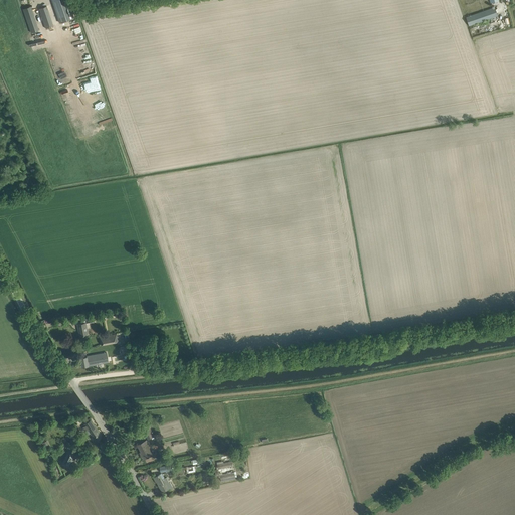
[(51,0),(60,23),(74,18),(67,0),(51,0)]
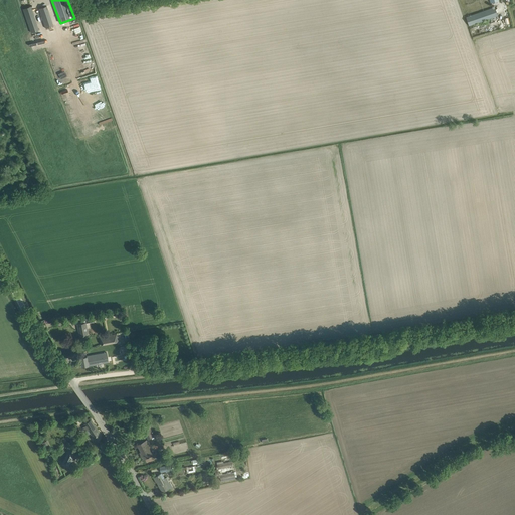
[(31,32),(39,30),(31,6),(23,9),(31,32)]
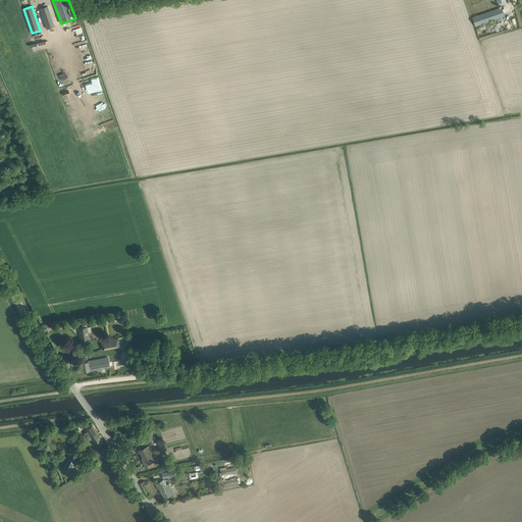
[(47,6),(40,8),(46,28),(54,25),(47,6)]
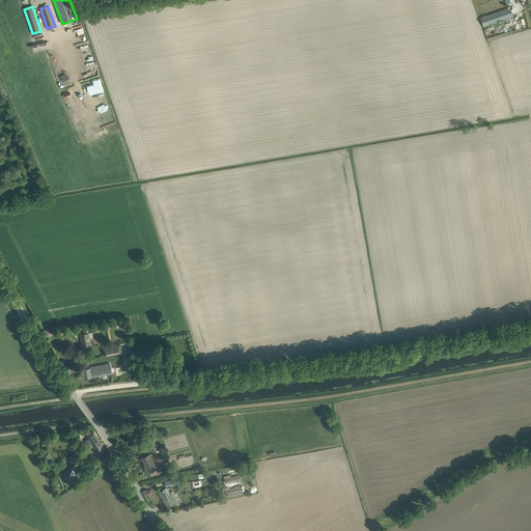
[(480,18),(483,27),(513,17),(510,7),(480,18)]
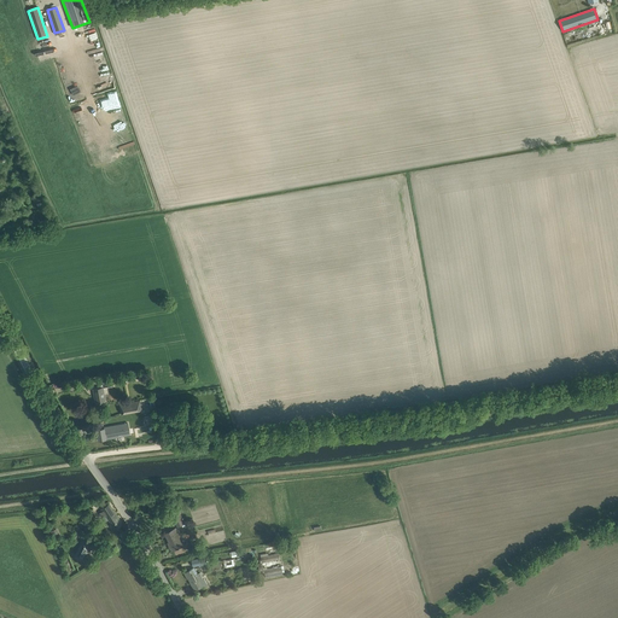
[(41,56),(56,50),(53,42),(39,50),(41,56)]
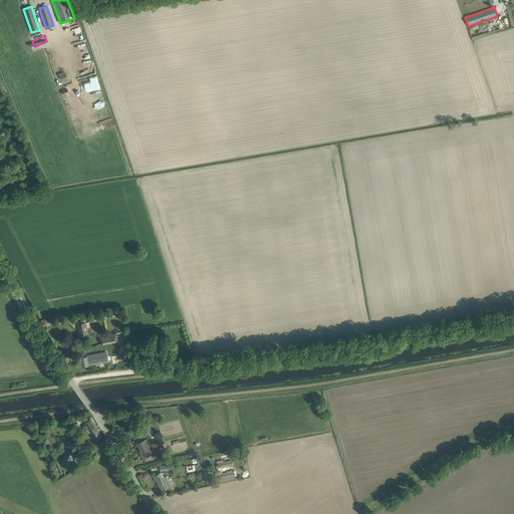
[(83,322),(77,323),(79,335),(86,334),(85,326),(86,326),(85,322),(93,320),(92,316),(82,318),(83,322)]
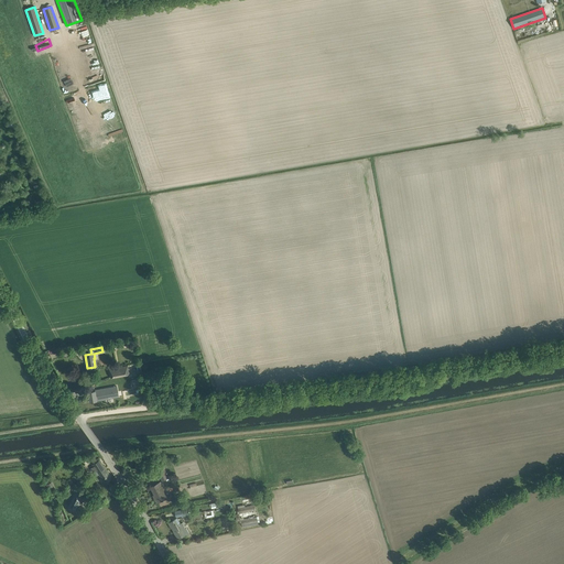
[(129,375),(128,366),(109,369),(110,378),(129,375)]
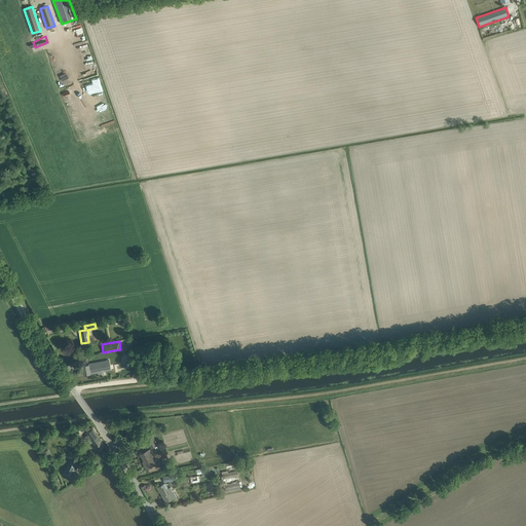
[(88,364),(82,365),(84,375),(90,374),(110,370),(108,361),(88,364)]
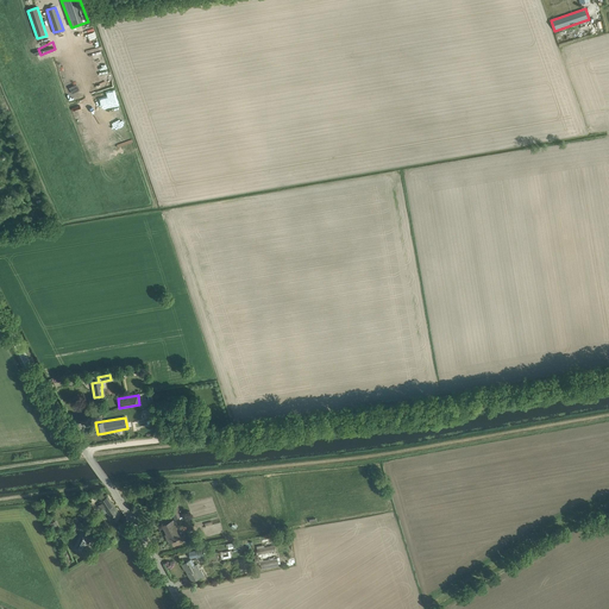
[(107,496),(100,502),(101,503),(98,506),(101,510),(102,510),(105,514),(106,513),(112,522),(120,516),(107,496)]
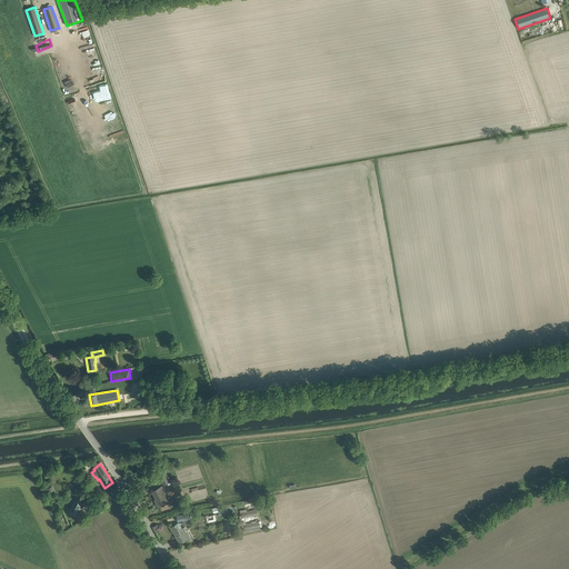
[(157,473),(163,485),(170,481),(163,469),(157,473)]
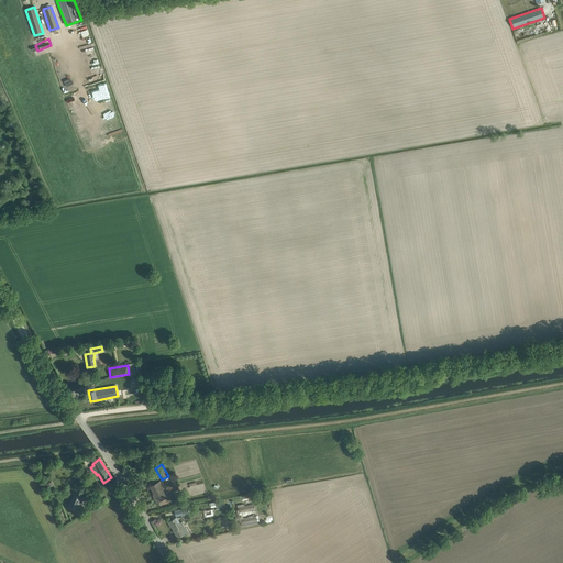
[(164,488),(159,481),(151,486),(154,494),(155,493),(159,500),(162,499),(163,499),(163,498),(166,496),(163,489),(164,488)]
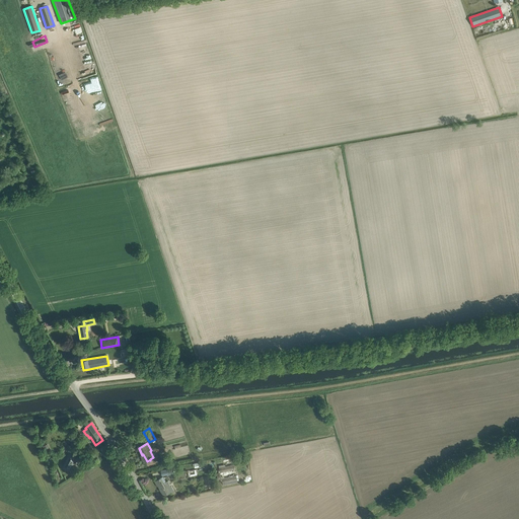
[(71,472),(78,457),(69,453),(62,468),(71,472)]
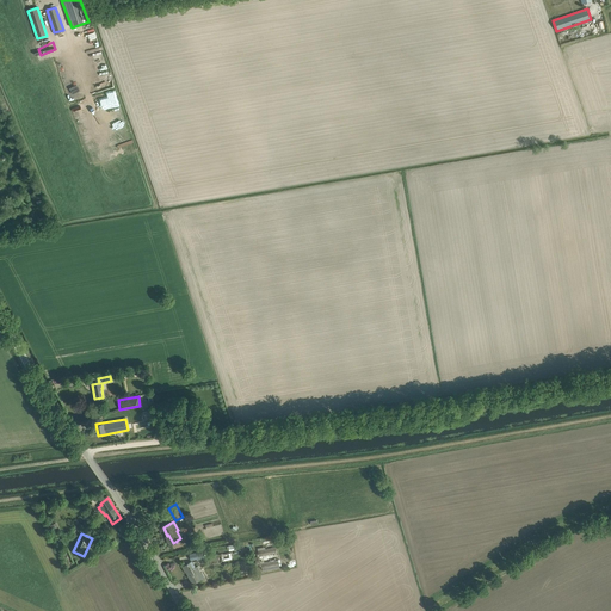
[(281,567),(277,547),(265,548),(265,547),(258,548),(259,556),(255,556),(257,565),(260,563),(261,571),(281,567)]
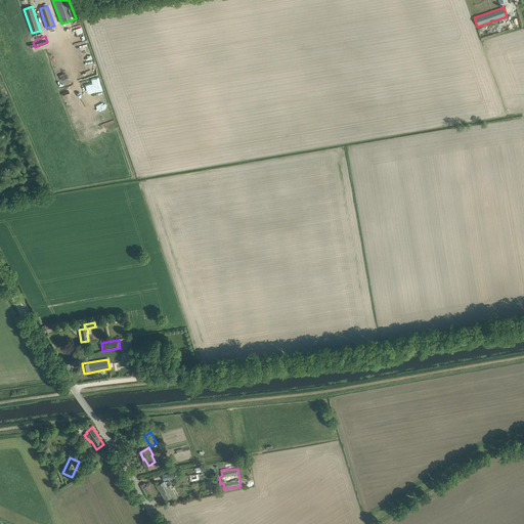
[(168,486),(165,481),(157,486),(159,490),(160,490),(165,500),(172,496),(175,494),(173,490),(172,491),(169,486),(168,486)]
